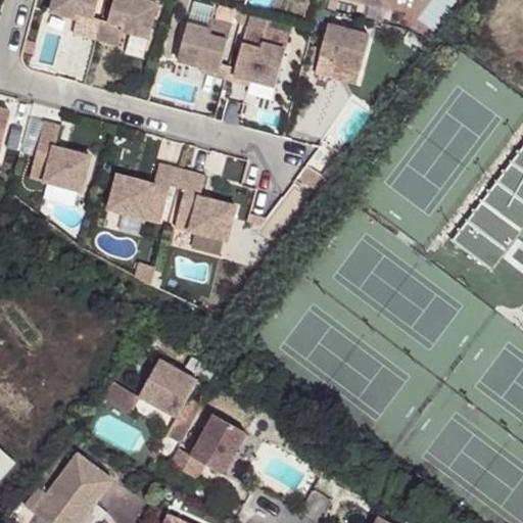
[(88,37),(93,16),(97,0),(53,0),(50,11),(73,17),(75,10),(79,11),(77,19),(73,33),(88,37)]
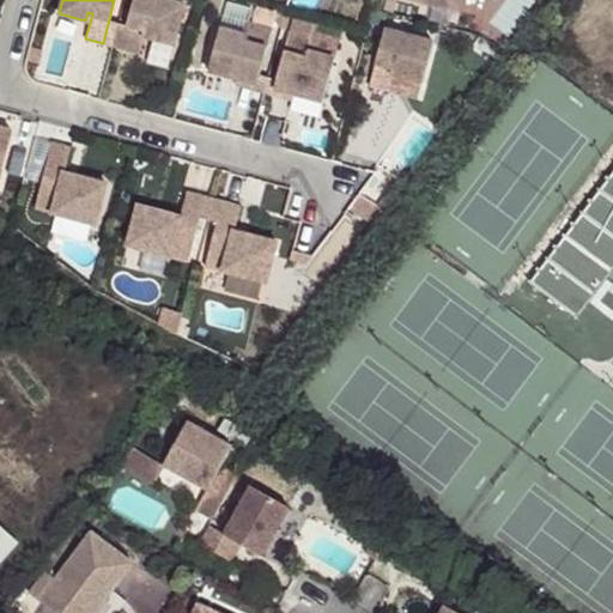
[(170,0),(134,0),(128,24),(122,48),(139,53),(144,37),(146,29),(152,31),(150,38),(175,47),(187,5),(170,0)]
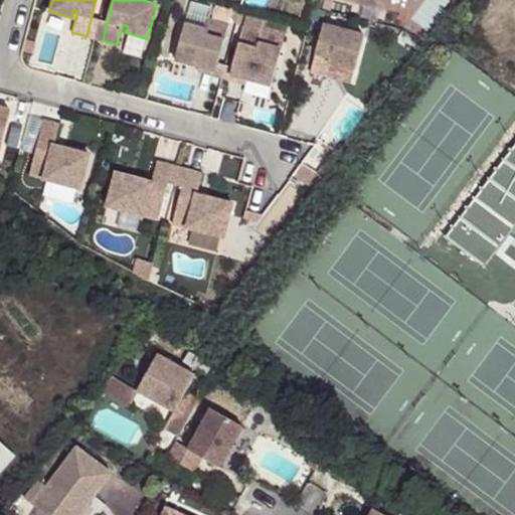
[(387,0),(331,0),(332,1),(383,16),(387,0)]
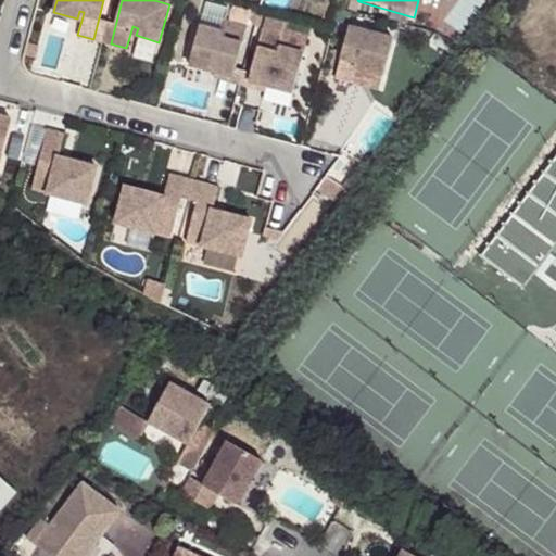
[(231,78),(235,68),(247,27),(226,21),(229,10),(205,3),(199,27),(189,65),(231,78)]
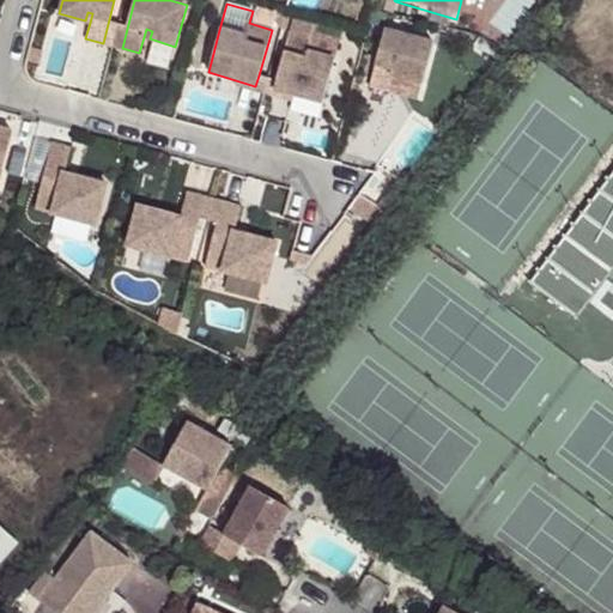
[(253,11),(249,23),(272,30),(277,14),(254,7),(253,11)]
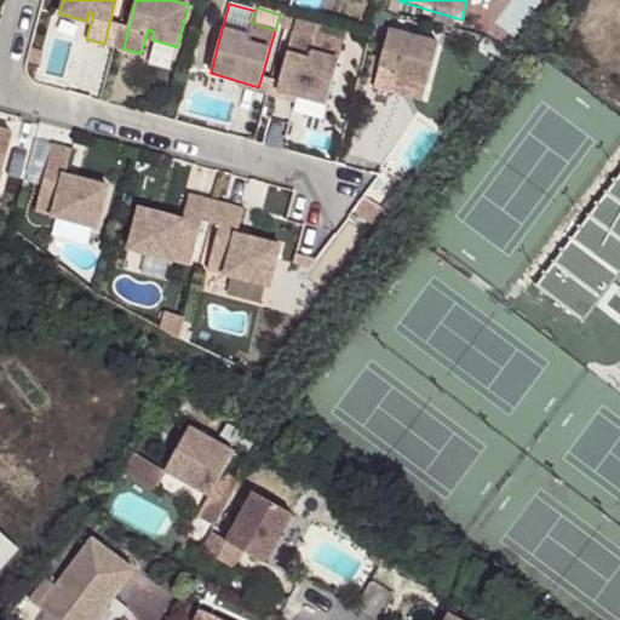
[(113,45),(120,22),(110,19),(104,44),(113,45)]
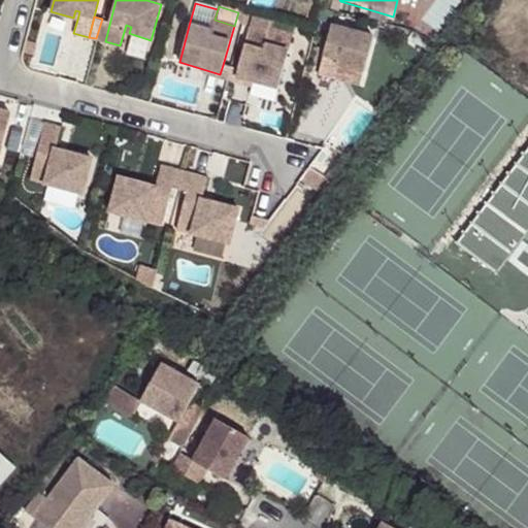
[(255,17),(239,70),(237,78),(252,83),(278,91),(293,35),(271,30),(273,22),(255,17)]
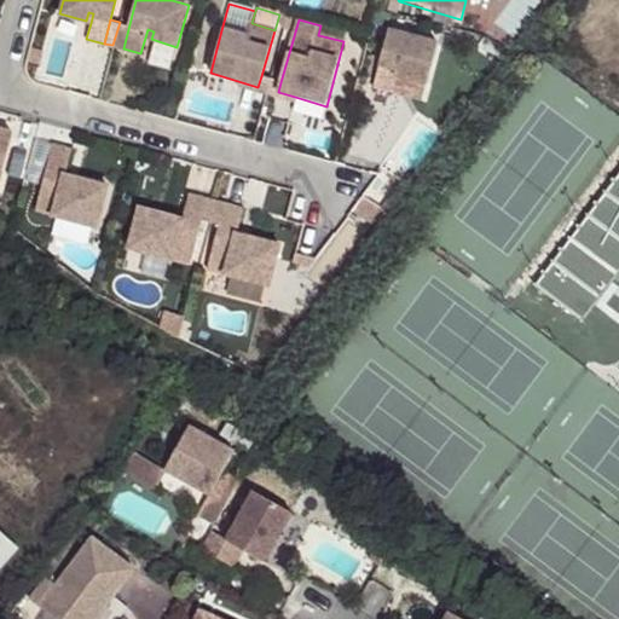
[(129,24),(120,22),(113,45),(123,48),(129,24)]
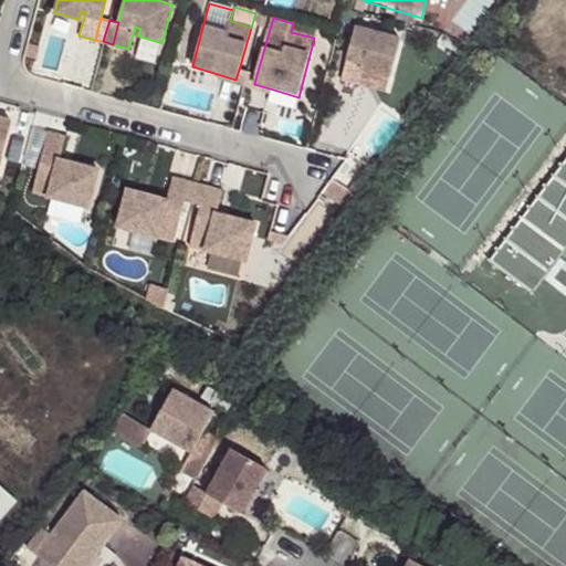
[(357,90),(360,73),(363,67),(368,69),(366,74),(390,82),(400,44),(355,32),(339,85),(357,90)]
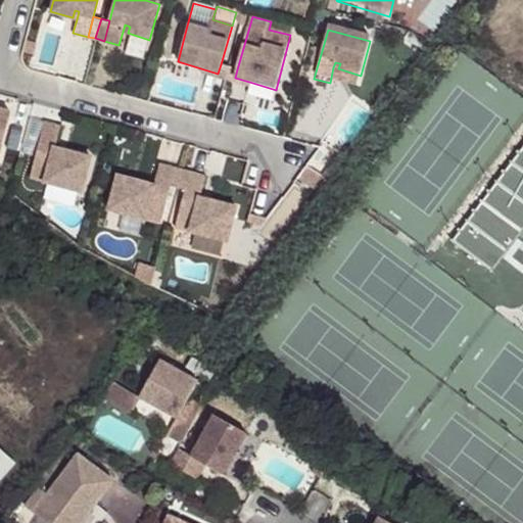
[(35,41),(25,38),(21,50),(32,52),(35,41)]
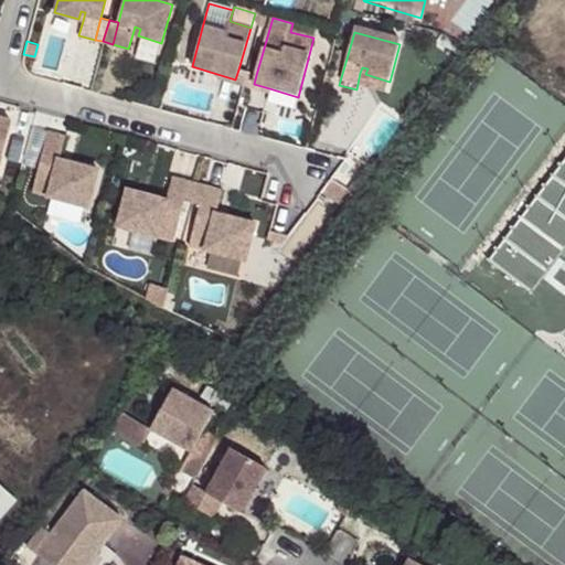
[(242,87),(246,72),(238,70),(235,80),(192,66),(188,82),(215,89),(219,80),(242,87)]
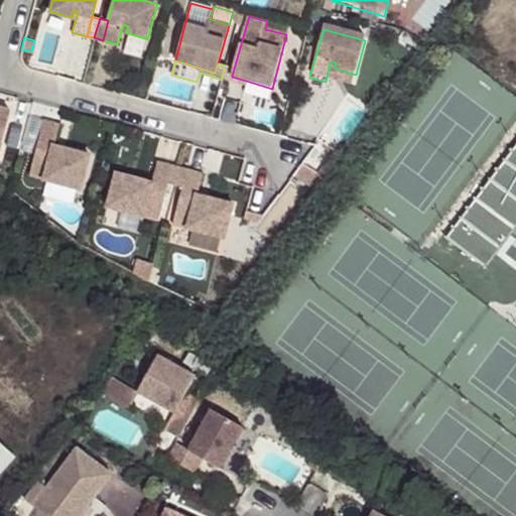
[(234,69),(225,66),(221,80),(245,87),(246,81),(232,77),(234,69)]
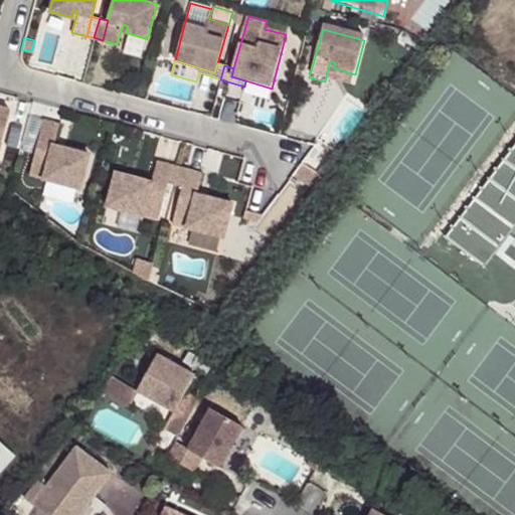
[(0,139),(8,110),(0,107),(0,139)]
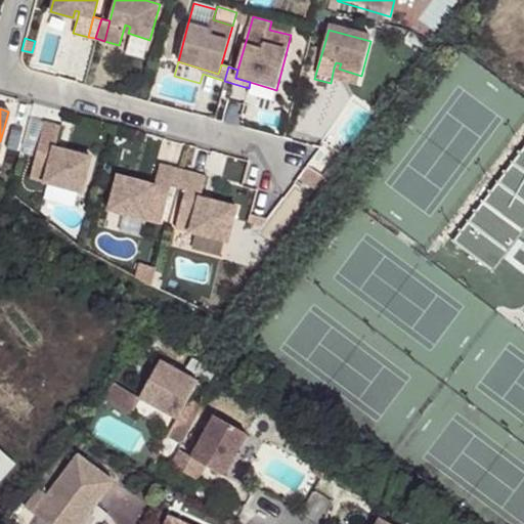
[(89,158),(61,150),(59,157),(51,154),(52,147),(58,126),(42,122),(27,178),(80,193),(89,158)]
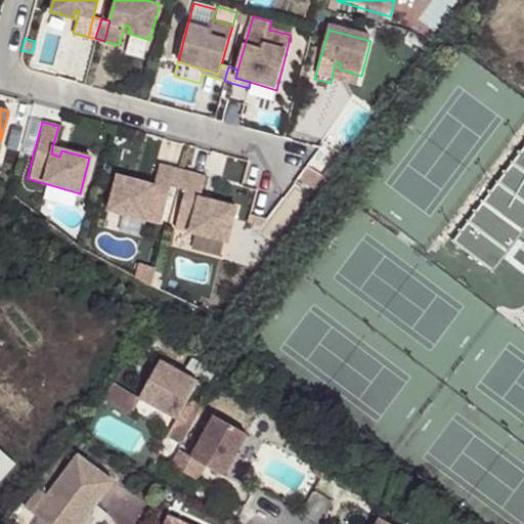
[(59,157),(61,150),(52,147),(51,154),(59,157)]
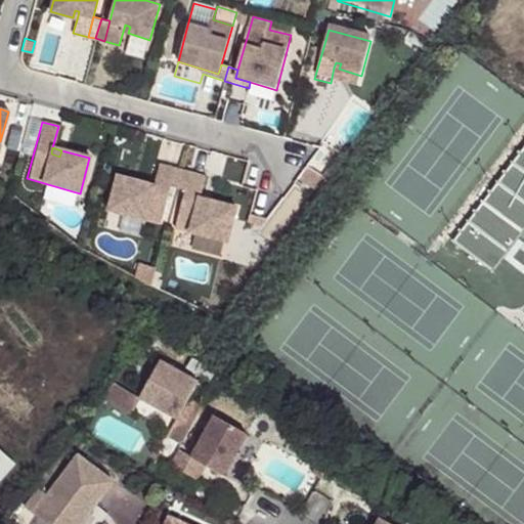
[(523,148),(455,239),(496,270),(523,232),(523,148)]
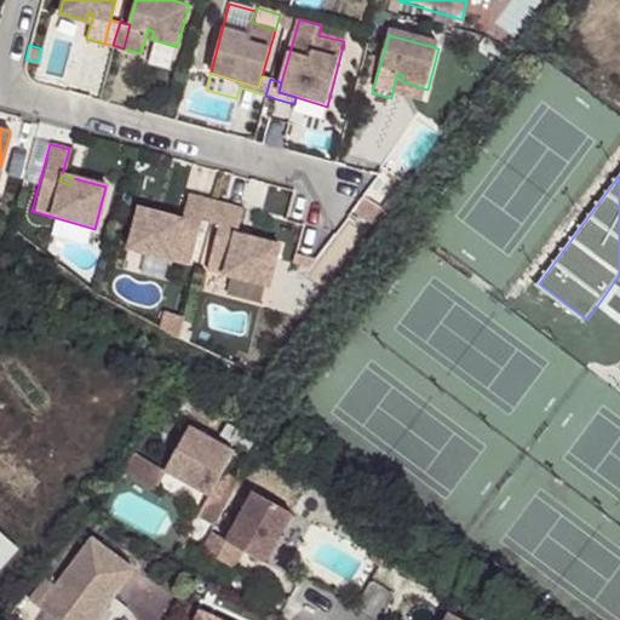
[(187,268),(199,224),(205,201),(188,196),(181,220),(177,229),(166,225),(168,218),(136,208),(124,251),(187,268)]
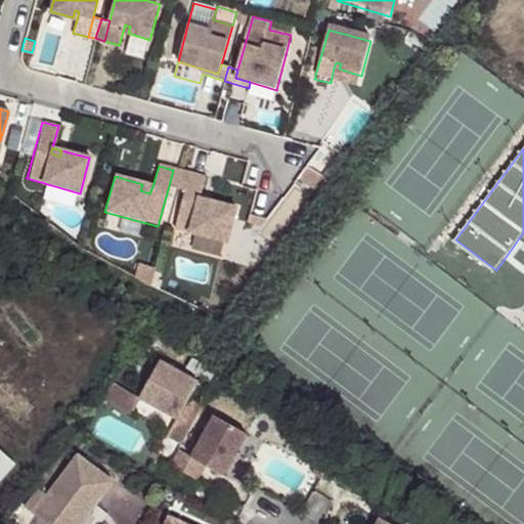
[(175,191),(180,172),(173,170),(168,189),(175,191)]
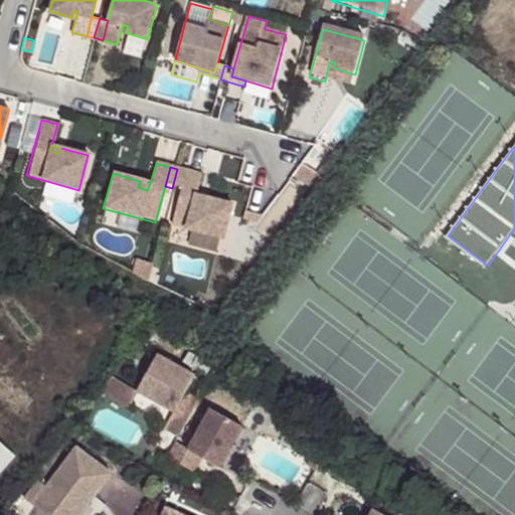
[(186,171),(177,169),(172,188),(180,190),(186,171)]
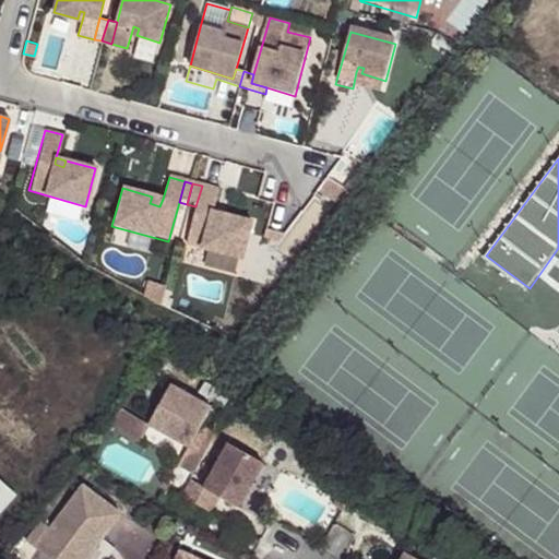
[(202,186),(195,206),(185,247),(238,262),(249,224),(222,216),(219,223),(209,219),(211,213),(217,190),(202,186)]
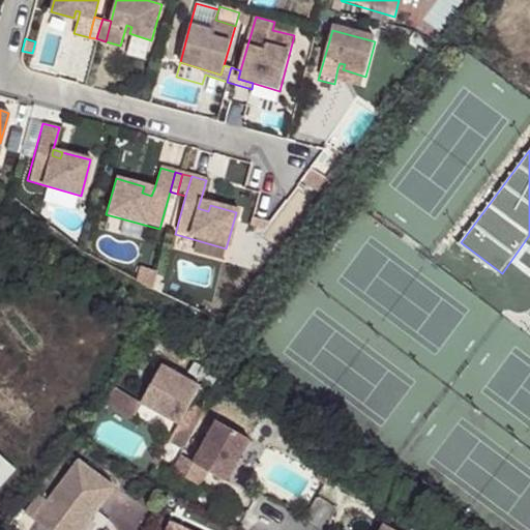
[(154,188),(144,186),(142,193),(151,196),(154,188)]
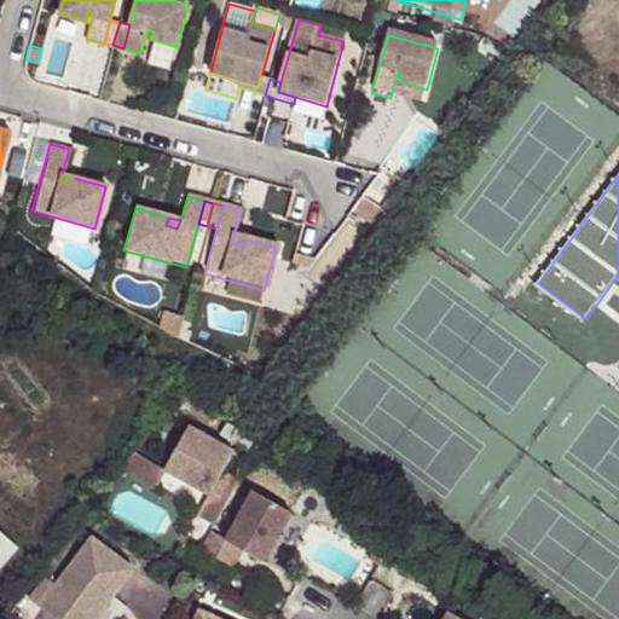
[(243,247),(246,239),(233,236),(231,243),(243,247)]
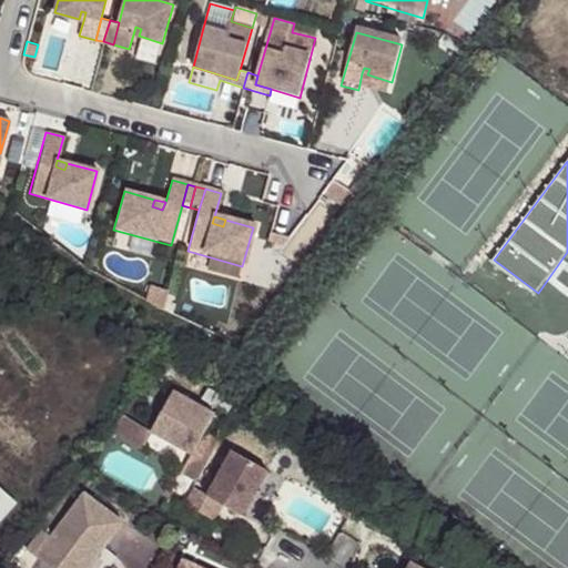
[(148,286),(143,301),(160,311),(164,294),(165,292),(148,286)]
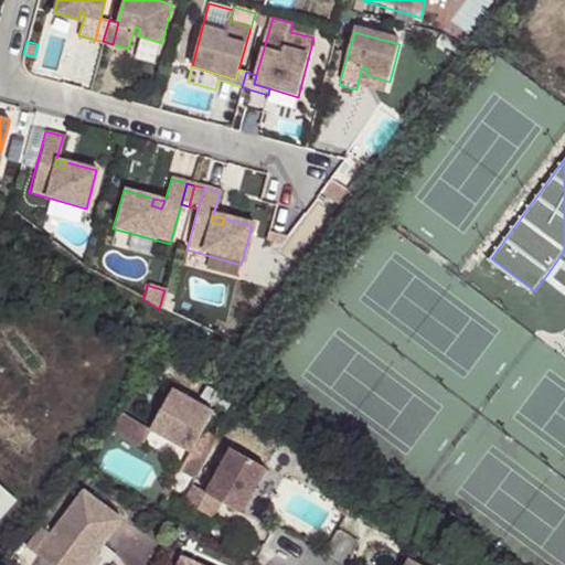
[(163,292),(159,309),(168,312),(171,304),(167,302),(168,295),(163,292)]
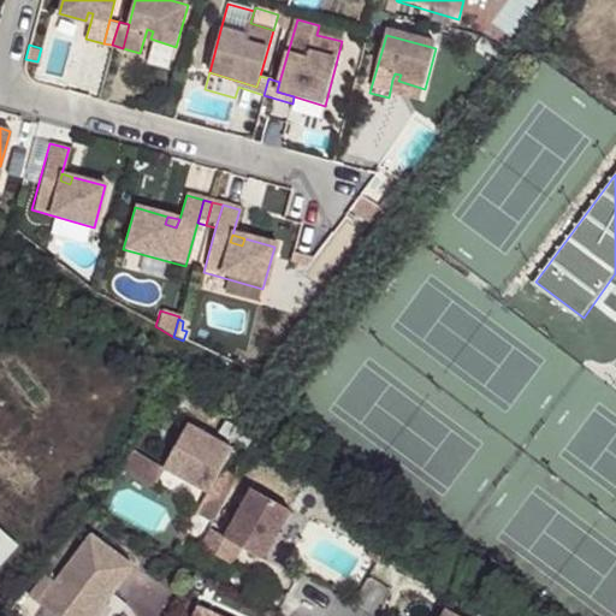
[(195,516),(211,525),(237,478),(220,468),(231,450),(185,425),(163,468),(207,493),(195,516)]
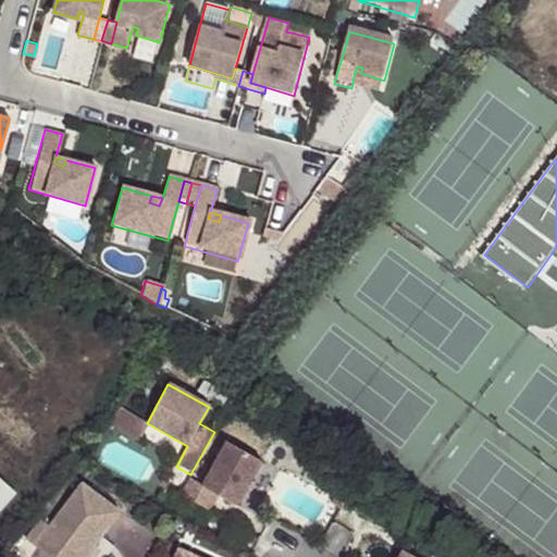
[(109,424),(136,440),(146,422),(118,407),(109,424)]
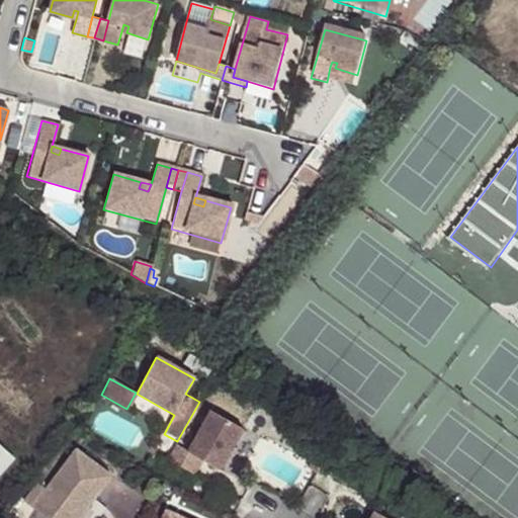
[(165,422),(169,414),(135,399),(131,407),(165,422)]
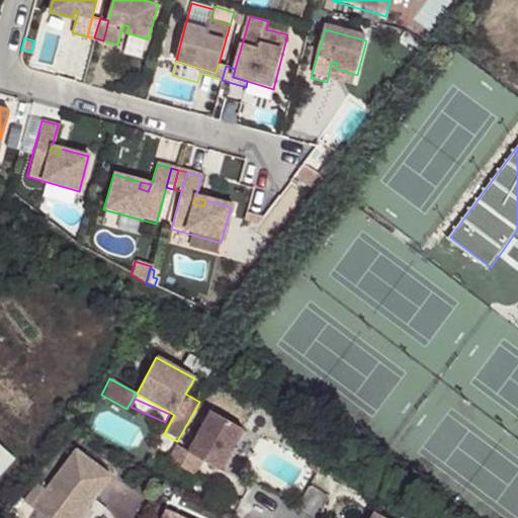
[(175,446),(167,461),(193,476),(201,461),(220,472),(243,430),(211,413),(188,453),(175,446)]
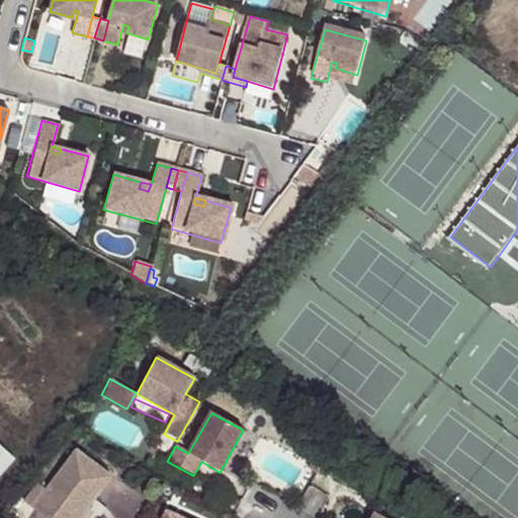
[(0,467),(14,453),(0,438),(0,467)]
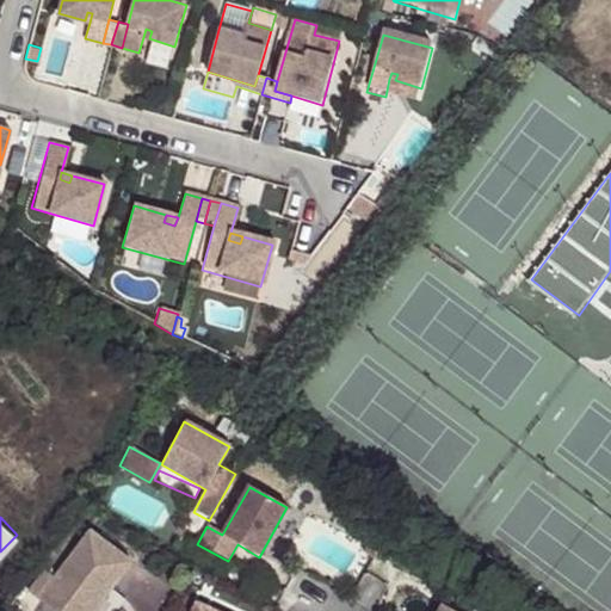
[(104,598),(133,561),(91,529),(39,598),(56,610),(93,610),(97,606),(93,604),(100,596),(104,598)]
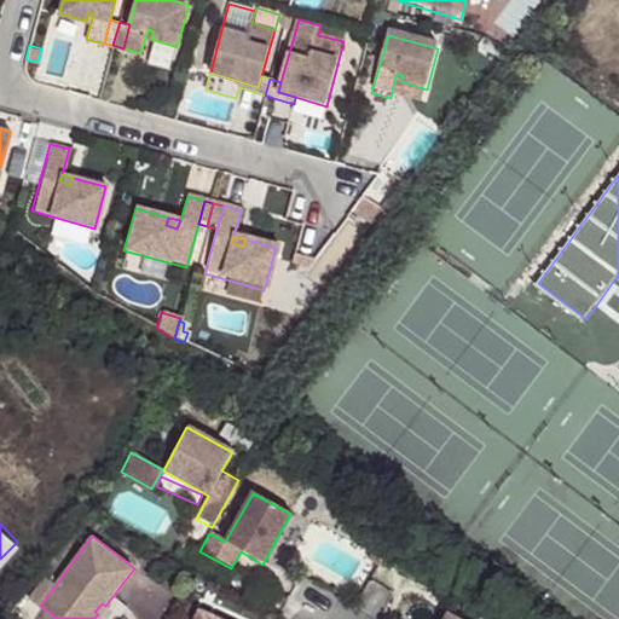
[(98,614),(105,606),(102,603),(94,612),(98,614)]
